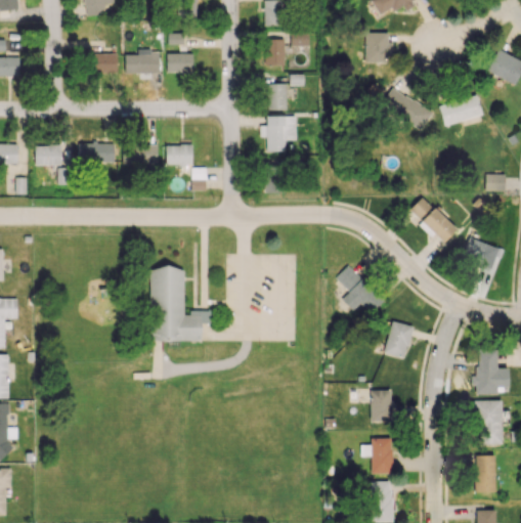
[(0,0),(0,10),(18,9),(17,0),(0,0)]
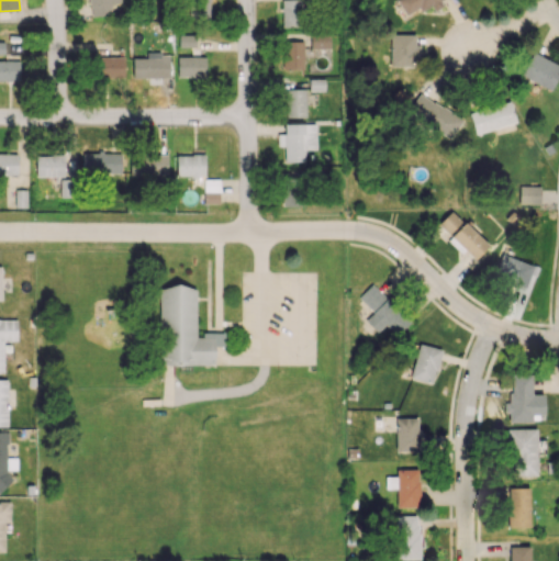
[(113,4),(123,3),(122,0),(91,0),(93,18),(114,15),(113,4)]
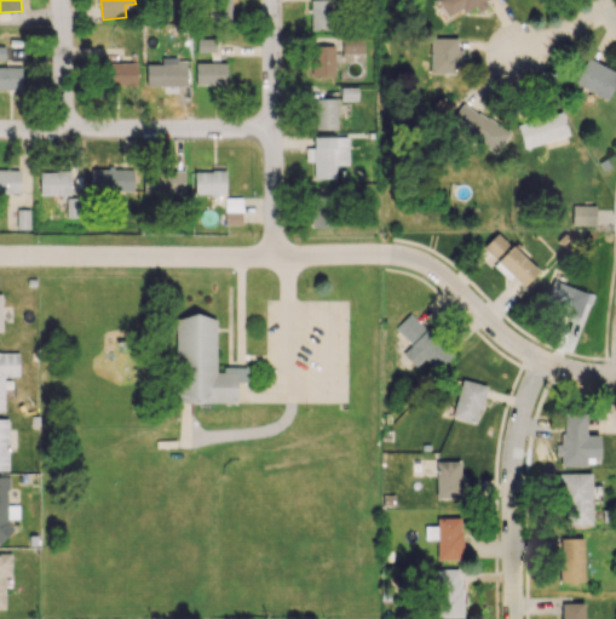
[(234,21),(232,0),(207,0),(208,22),(234,21)]
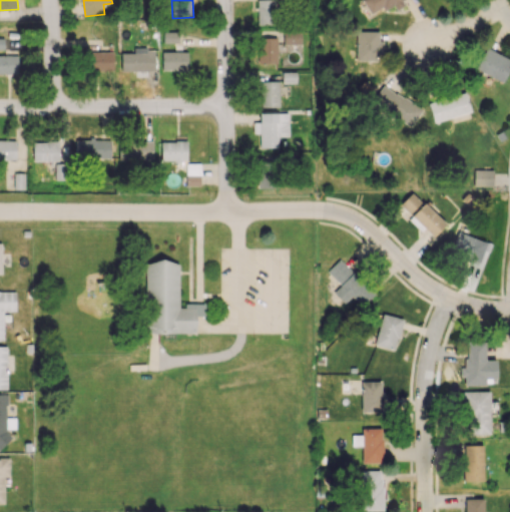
[(278,0),(261,0),(259,0),(260,26),(279,25),(278,0)]
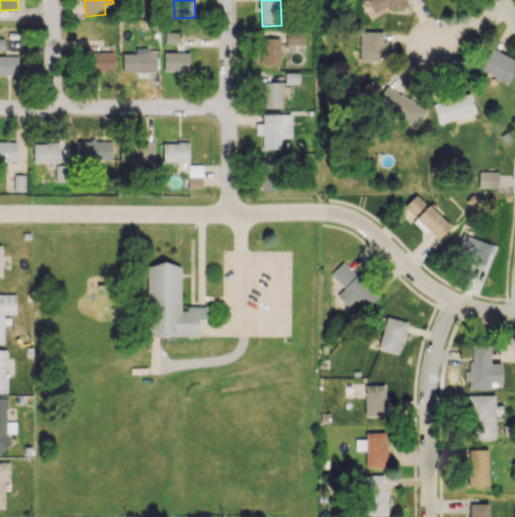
[(408,1),(409,0),(364,0),(363,1),(373,20),(400,6),(403,11),(411,7),(408,1)]
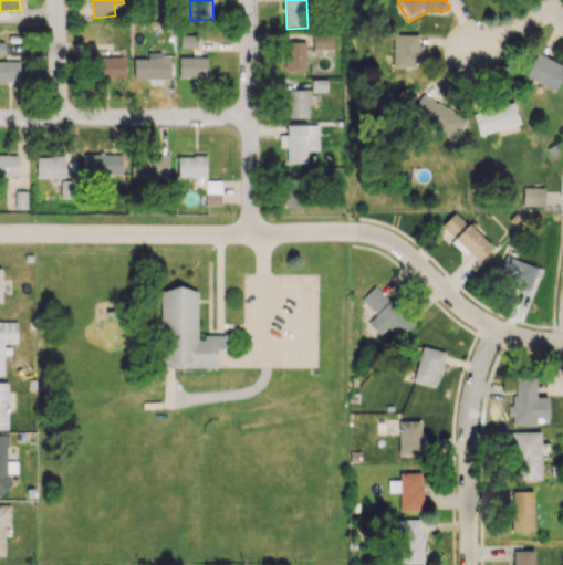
[(335,50),(334,34),(315,35),(315,51),(335,50)]
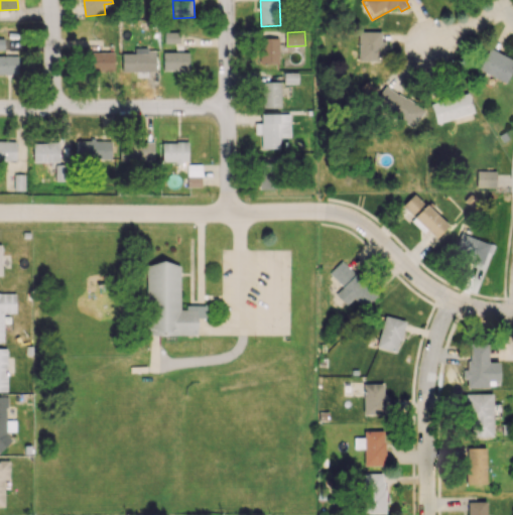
[(361,62),(388,61),(388,41),(383,41),(383,32),(360,32),(361,62)]
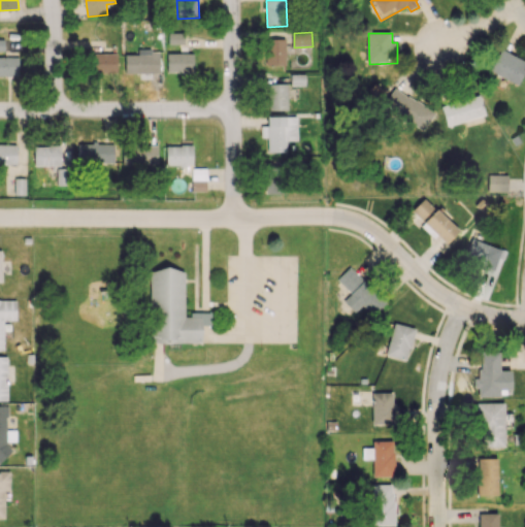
[(288,40),(270,39),(269,66),(287,66),(288,40)]
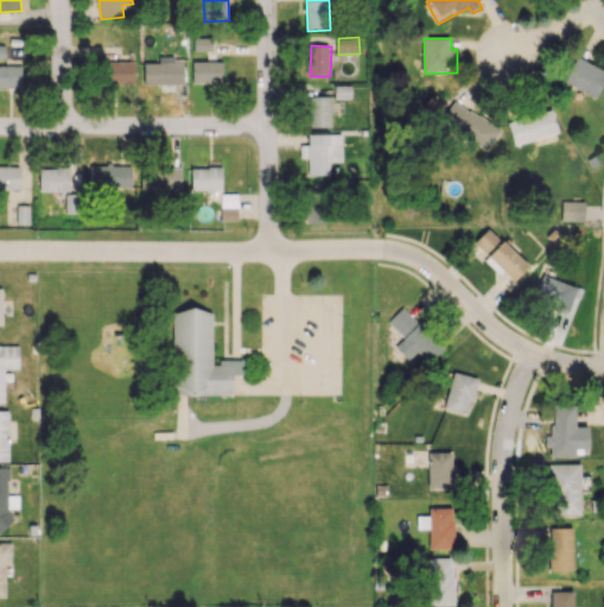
[(138,63),(118,63),(118,57),(105,57),(103,84),(137,86),(138,63)]
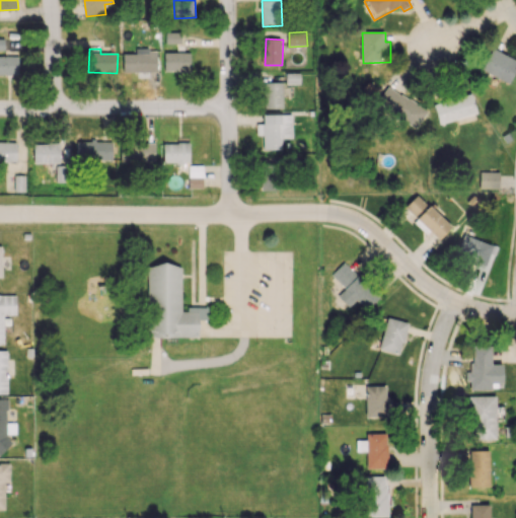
[(515,60),(494,49),(483,71),(510,85),(515,74),(515,60)]
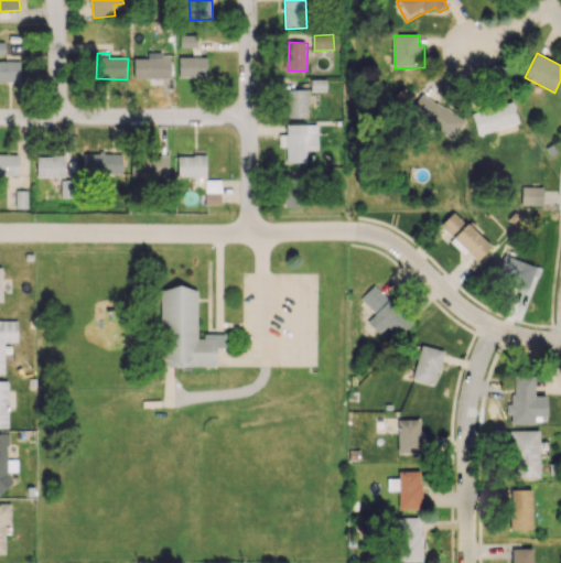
[(164,54),(150,54),(150,60),(136,60),(136,79),(163,79),(164,54)]
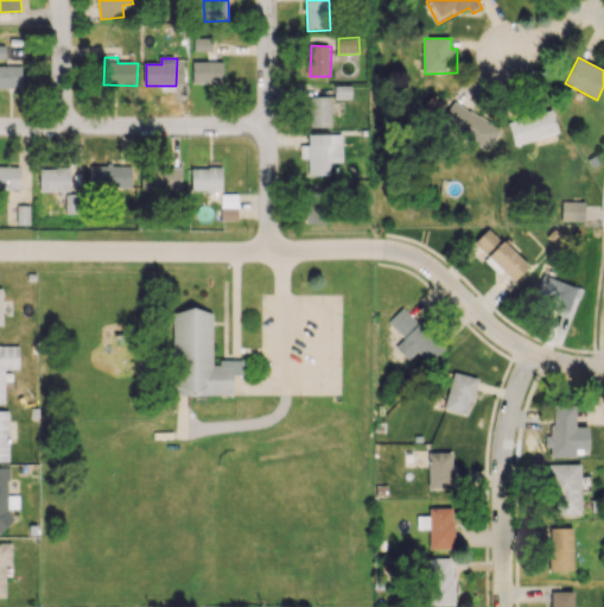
[(224,84),(226,63),(196,62),(195,84),(224,84)]
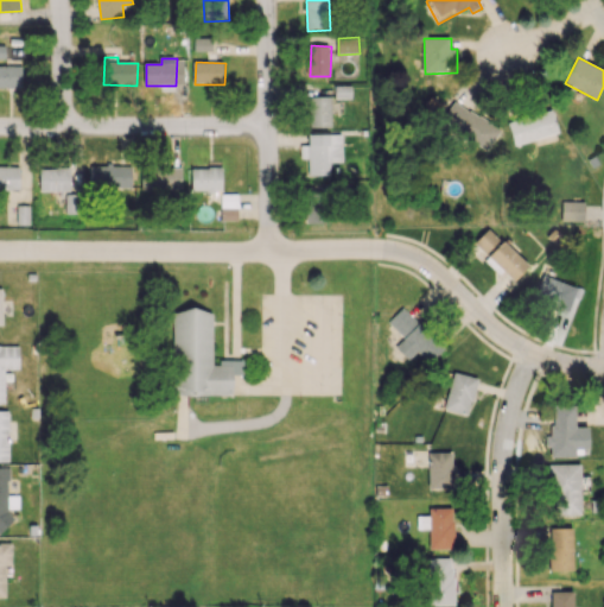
[(23,67),(0,67),(0,88),(24,88),(23,67)]
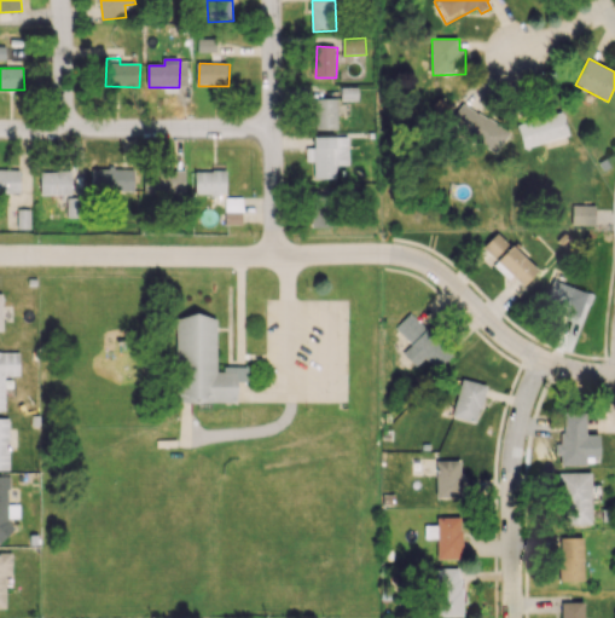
[(340,99),(315,99),(317,131),(340,131),(340,99)]
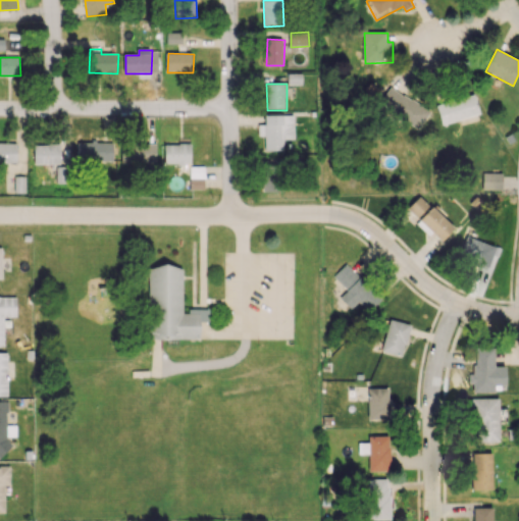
[(423,127),(431,109),(390,89),(381,108),(423,127)]
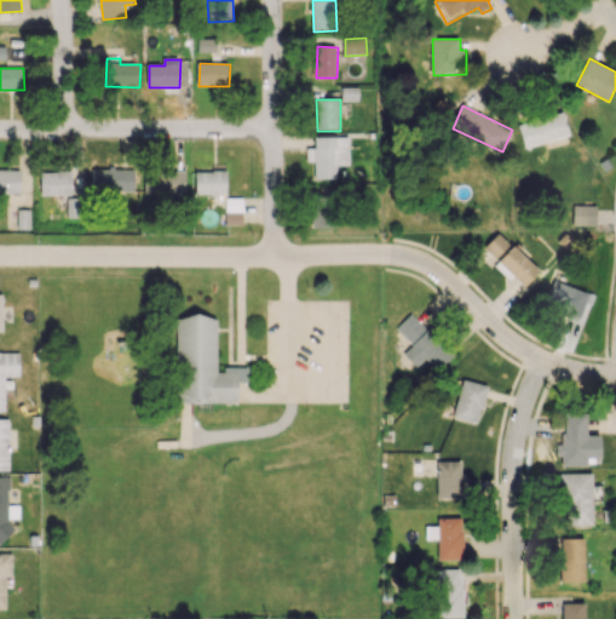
[(520,124),(525,147),(570,138),(566,115),(520,124)]
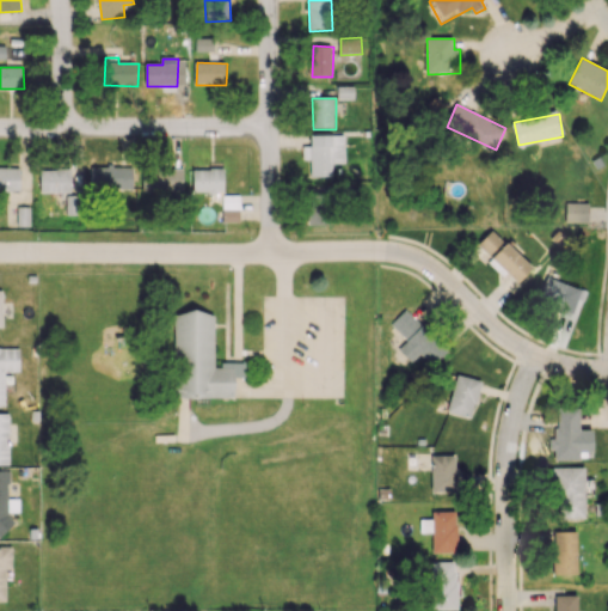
[(312,178),(335,177),(333,164),(347,164),(345,136),(312,136),(312,147),(305,147),(305,160),(312,159),(312,178)]
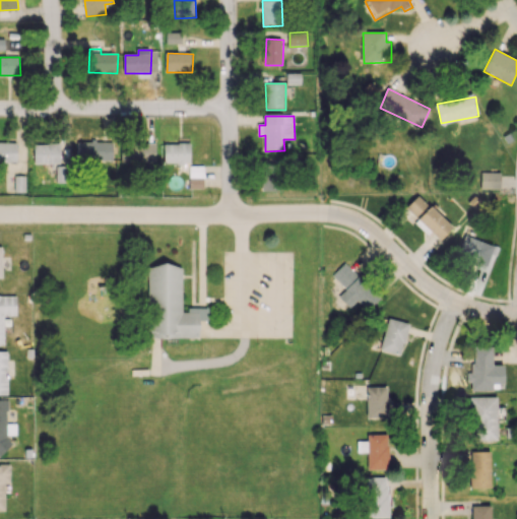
[(18,142),(0,142),(0,161),(18,163),(18,142)]
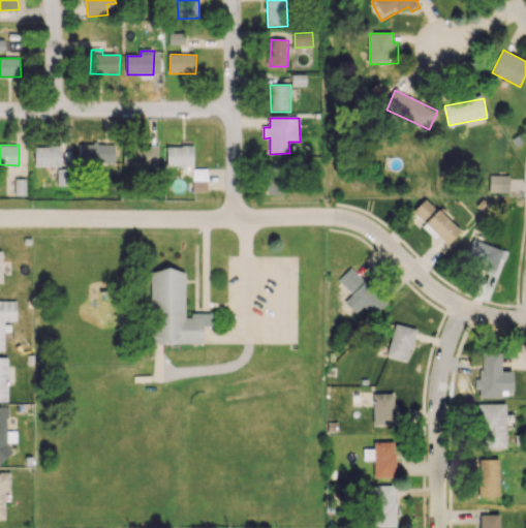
[(116,164),(116,146),(81,145),(80,163),(116,164)]
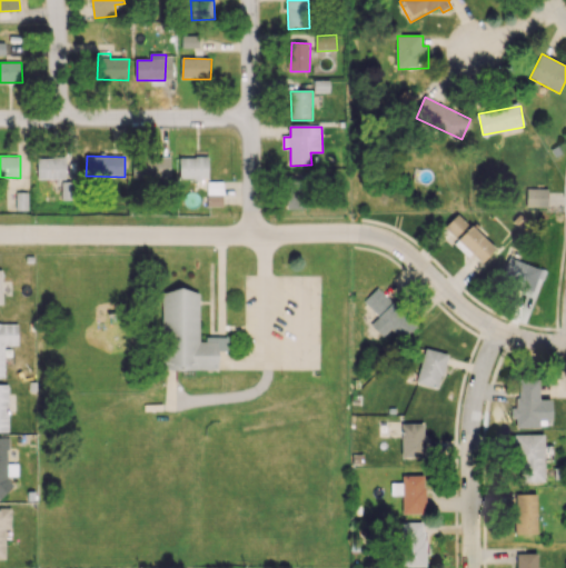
[(172,157),(135,158),(135,179),(174,178),(172,157)]
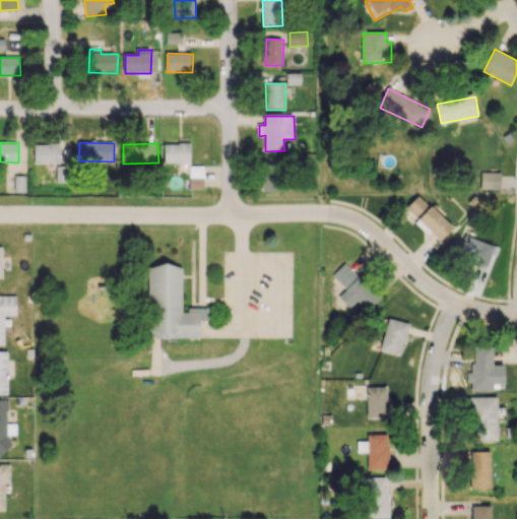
[(61,165),(62,144),(36,144),(36,164),(61,165)]
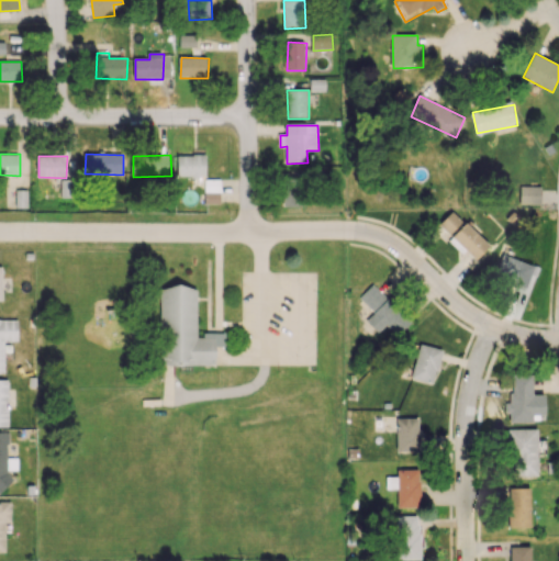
[(179,178),(208,178),(207,156),(179,156),(179,178)]
